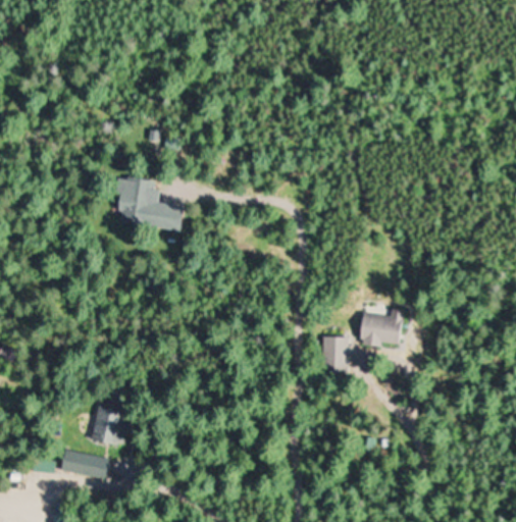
[(125,177),(155,183),(154,192),(160,193),(158,205),(183,209),(179,232),(119,223),(121,212),(118,212),(121,195),(117,194),(119,180),(124,181),(125,177)]
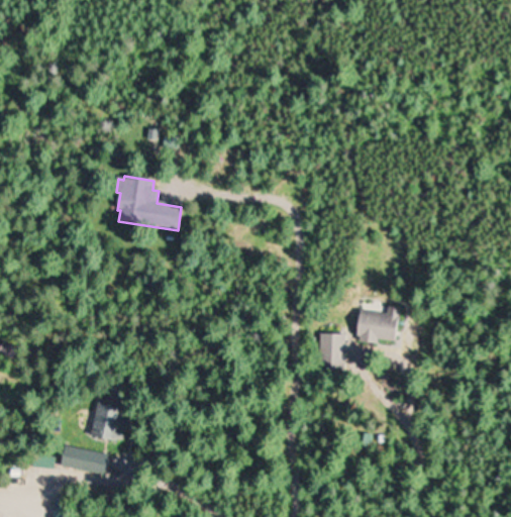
[(399,306),(393,338),(377,335),(375,342),(358,338),(359,333),(354,332),(360,307),(387,312),(388,304),(399,306)]
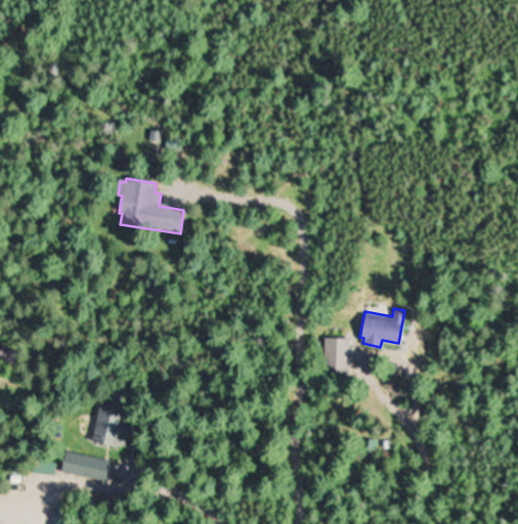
[(348,339),(346,373),(321,372),(324,337),(348,339)]
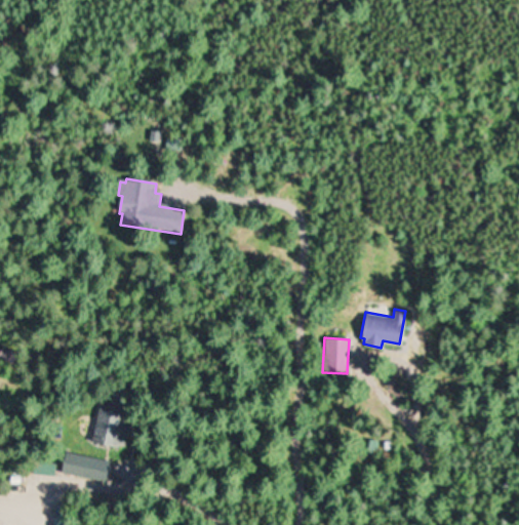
[(18,356),(12,367),(0,361),(0,357),(5,348),(18,356)]
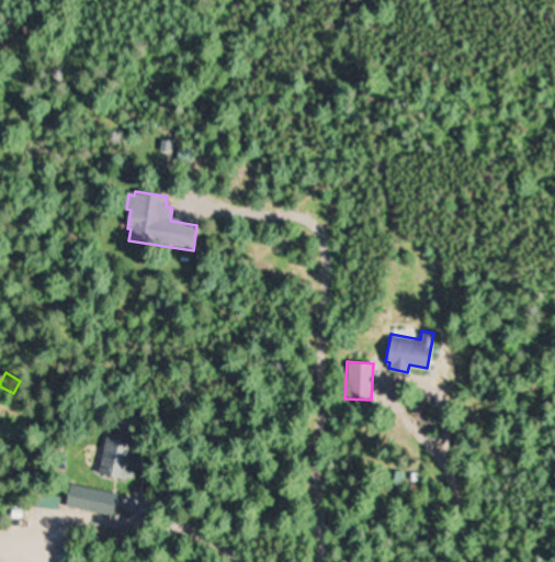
[(136,469),(133,483),(95,473),(104,440),(105,437),(135,445),(134,449),(142,451),(136,469)]
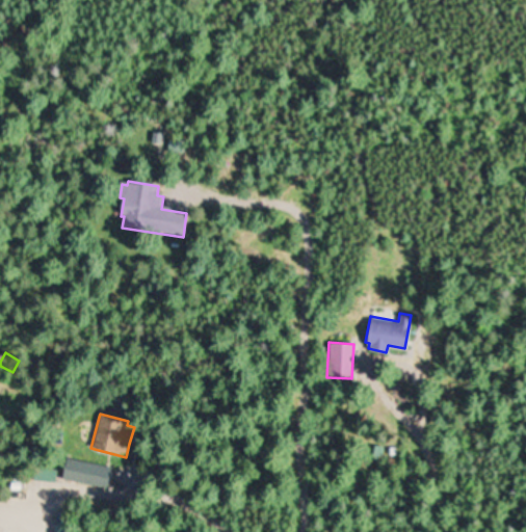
[(111,470),(107,490),(80,484),(85,463),(111,470)]
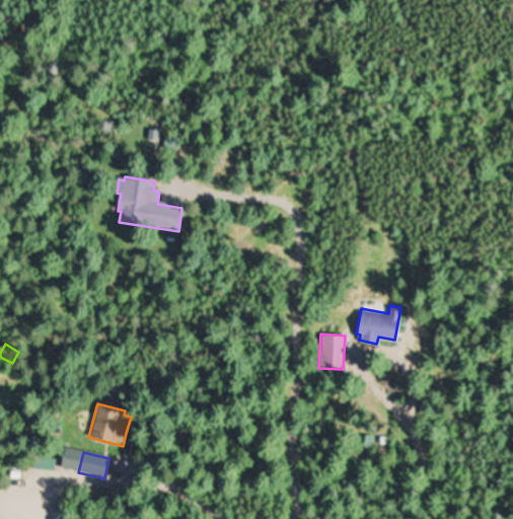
[(54,468),(53,476),(40,473),(43,459),(54,461),(56,461),(54,468)]
